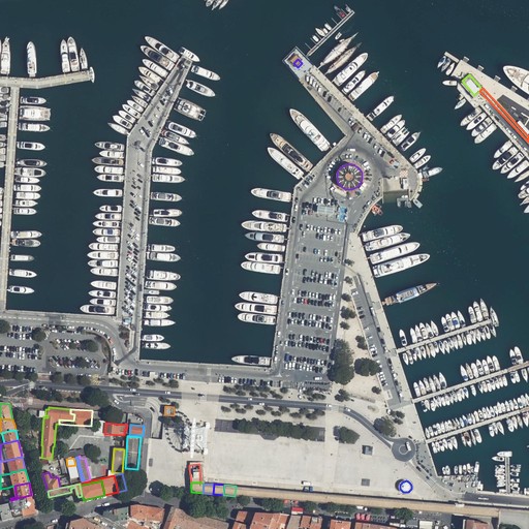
[(236,486),(235,496),(245,497),(246,487),(236,486)]
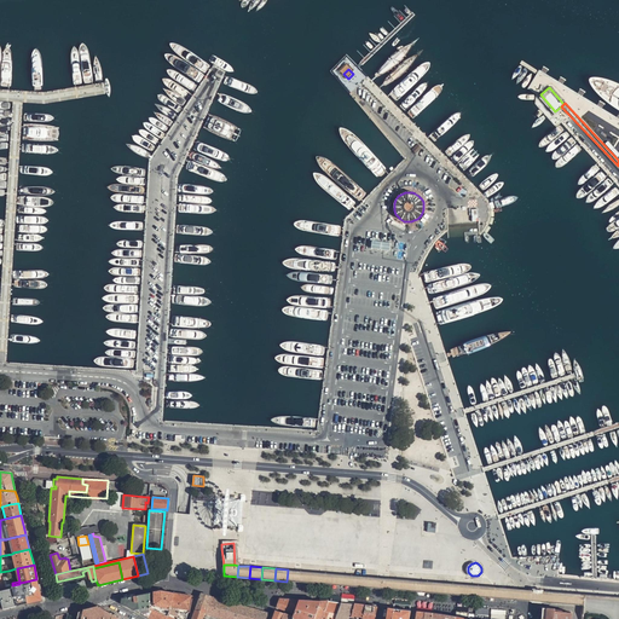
[(288,570),(287,582),(300,583),(301,571),(288,570)]
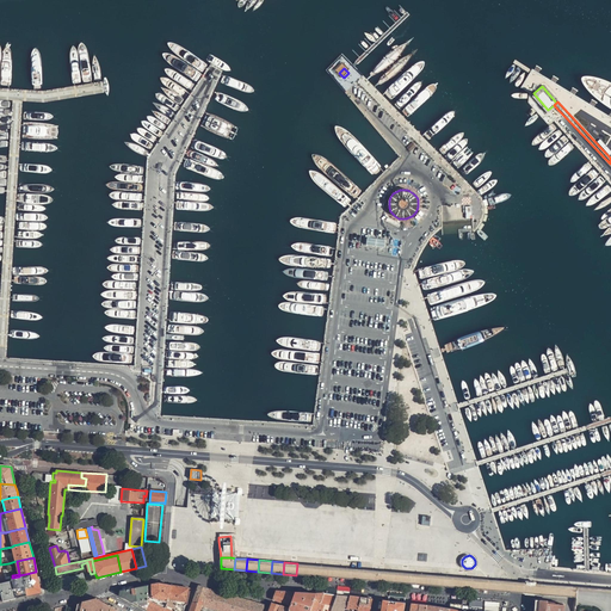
[(0,586),(4,600),(17,598),(14,586),(13,582),(12,578),(12,575),(8,563),(0,565),(0,586)]
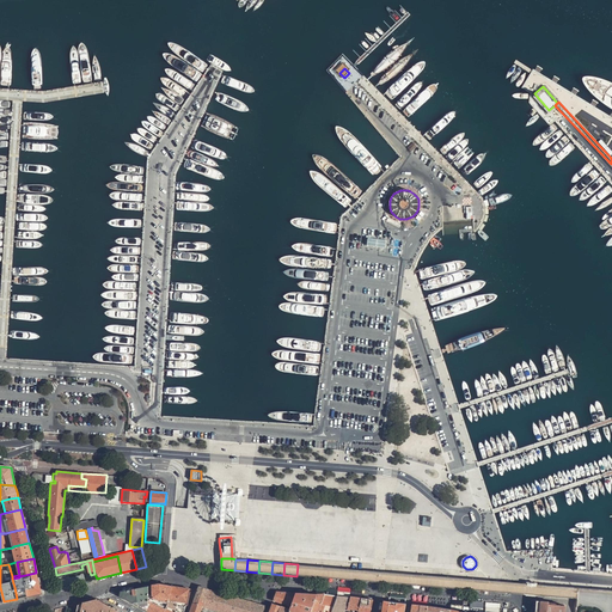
[(298,564),(297,576),(310,576),(310,565),(298,564)]
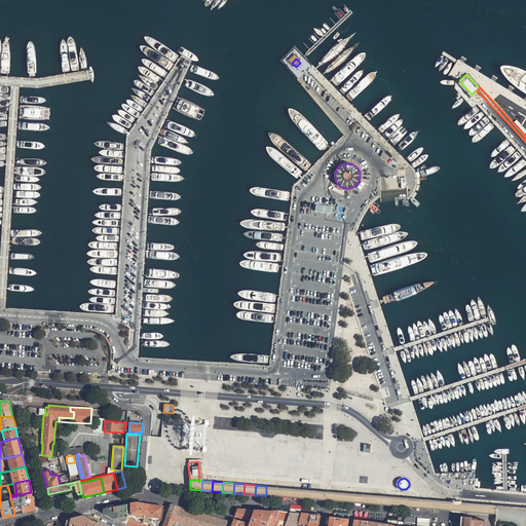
[(266,486),(266,495),(276,496),(277,487),(266,486)]
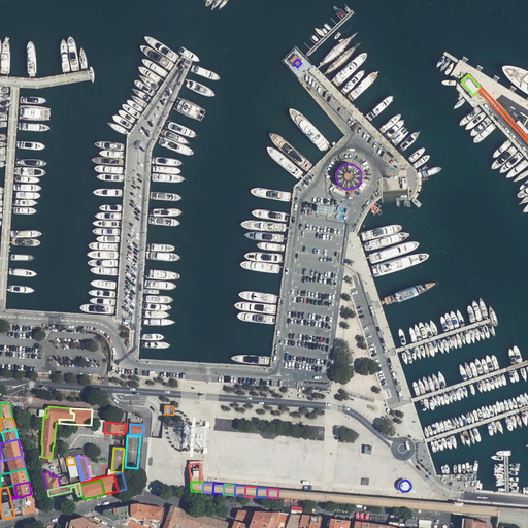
[(278,489),(277,498),(289,499),(290,490),(278,489)]
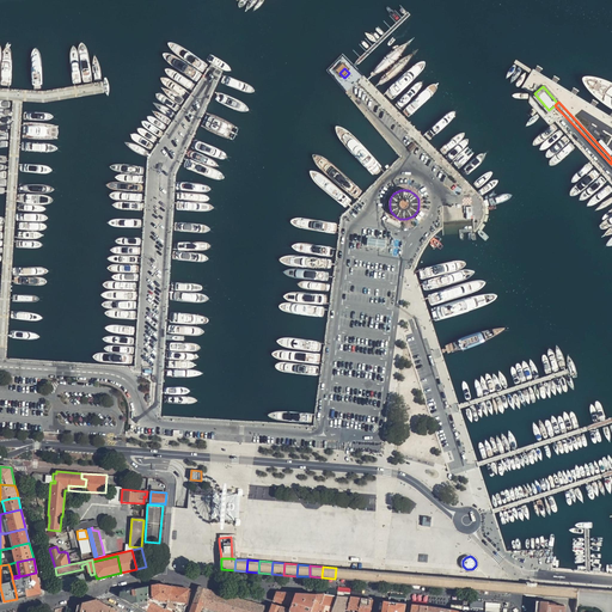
[(336,568),(335,579),(347,580),(348,569),(336,568)]
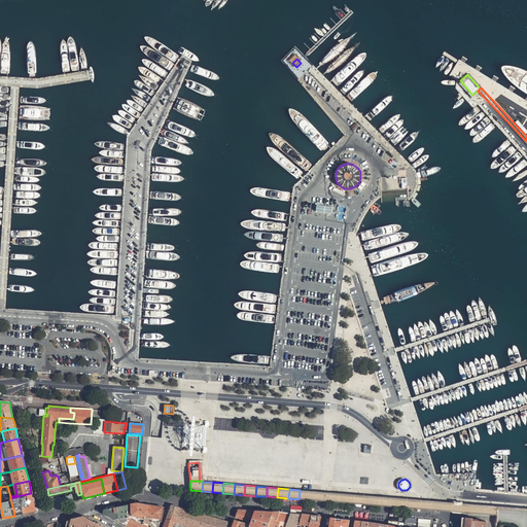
[(300,490),(299,499),(309,500),(310,490),(300,490)]
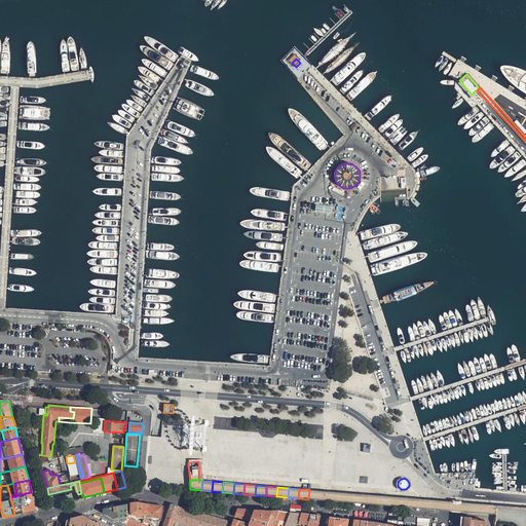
[(309,489),(308,499),(321,500),(322,490),(309,489)]
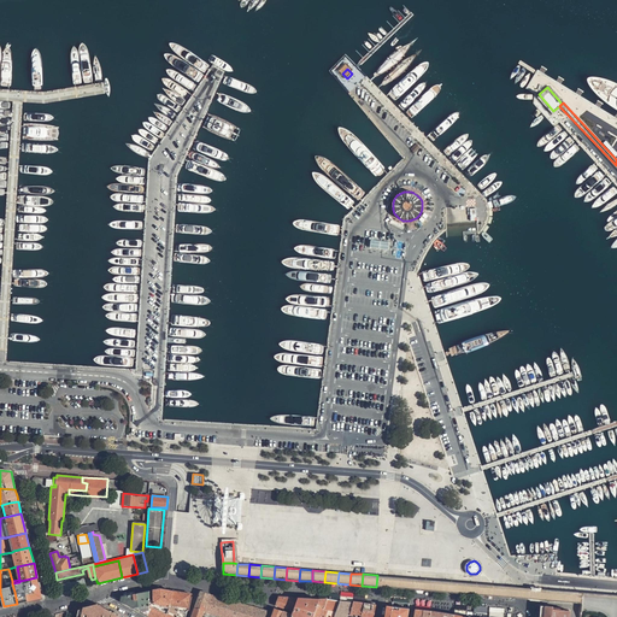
[(383,576),(377,575),(376,587),(382,587),(387,587),(388,576),(383,576)]
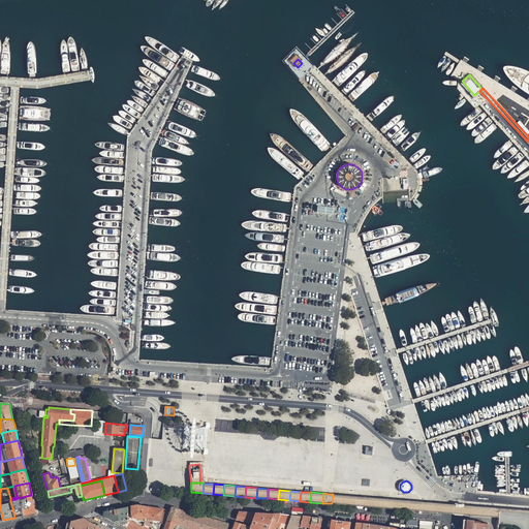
[(333,494),(332,503),(343,504),(344,495),(333,494)]
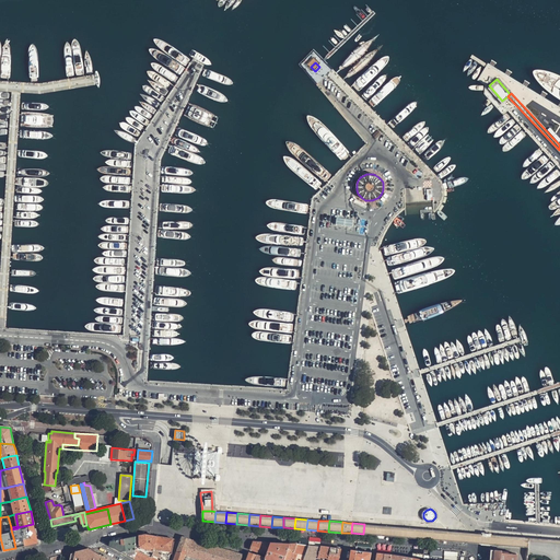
[(11,529),(12,534),(13,537),(16,536),(16,534),(21,532),(24,546),(38,543),(34,526),(33,524),(23,526),(18,527),(18,528),(11,529)]
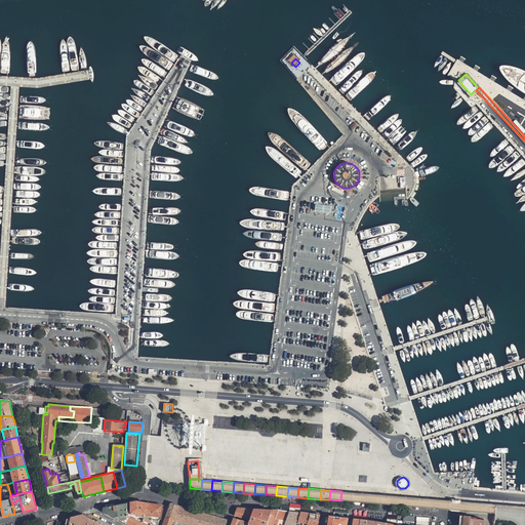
[(49,497),(51,505),(78,497),(77,494),(78,493),(77,491),(49,497)]
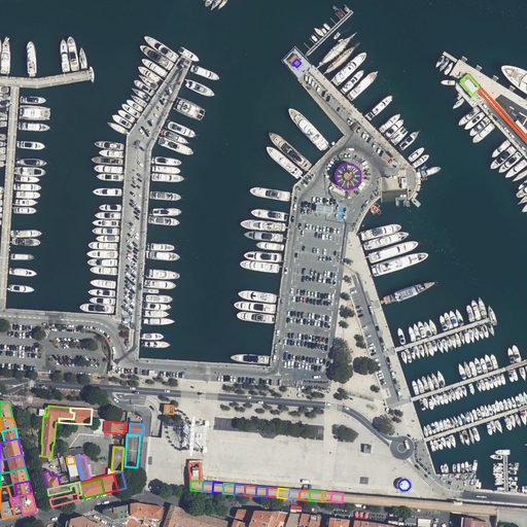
[(343,493),(342,502),(352,503),(353,494),(343,493)]
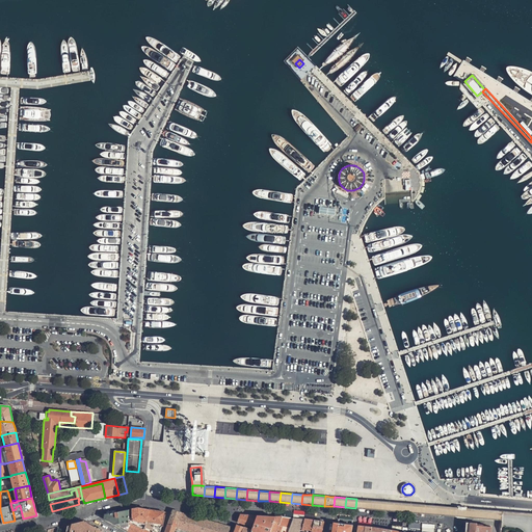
[(356,499),(355,508),(367,509),(367,500),(356,499)]
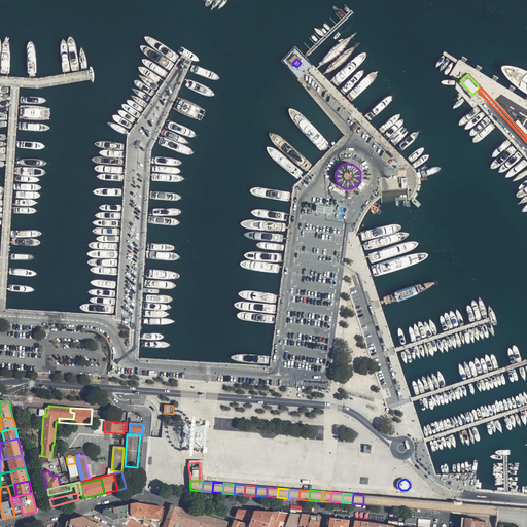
[(408,498),(407,508),(420,510),(427,510),(428,500),(420,499),(415,498),(408,498)]
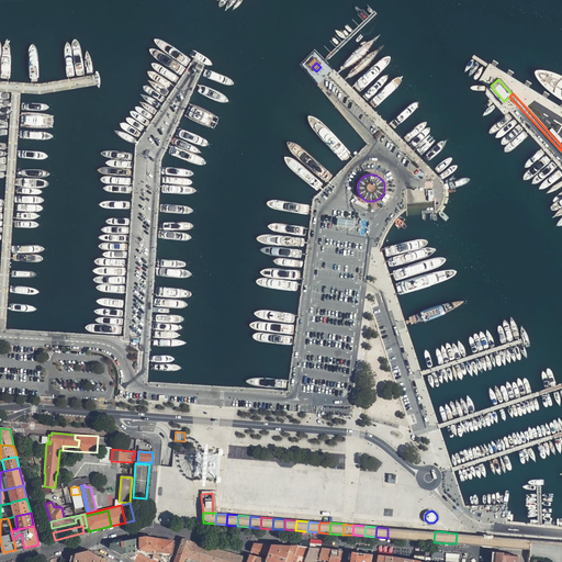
[(457,534),(456,543),(469,544),(469,534),(457,534)]
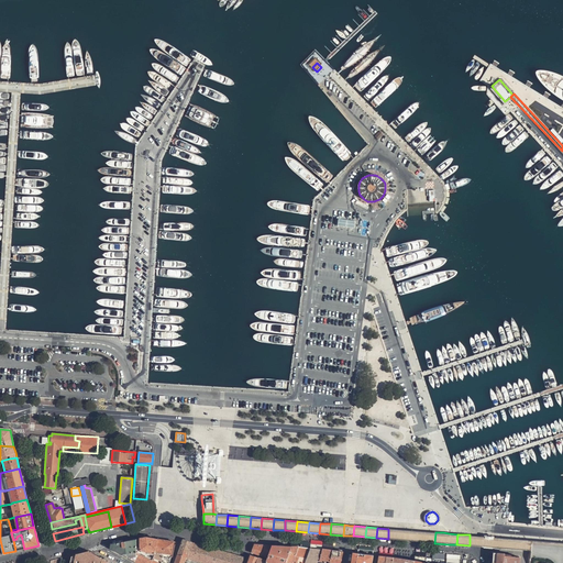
[(476,536),(470,534),(470,545),(477,547),(483,547),(494,548),(495,537),(483,536),(476,536)]
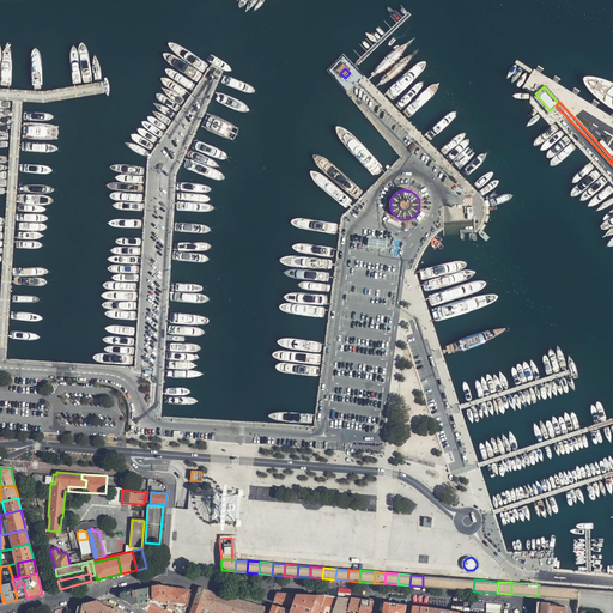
[(539,584),(538,596),(551,598),(552,586),(548,586),(541,584),(539,584)]
